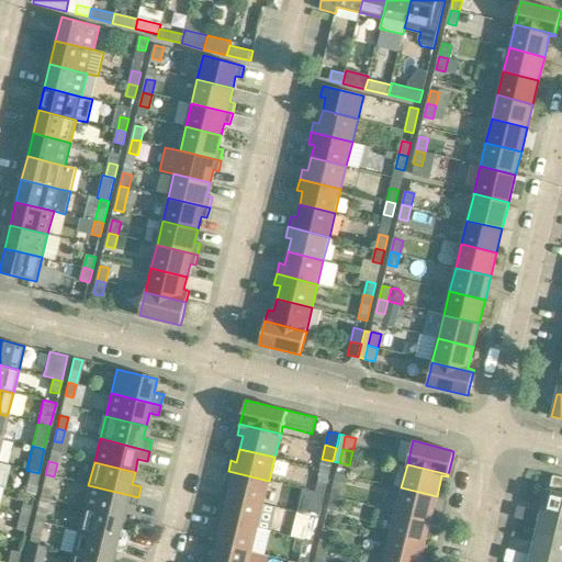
[(35,486),(38,473),(30,471),(26,484),(35,486)]
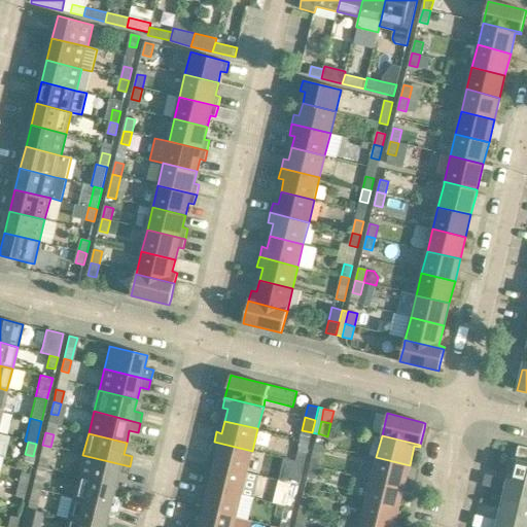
[(216,453),(214,465),(246,472),(252,451),(214,442),(211,452),(216,453)]
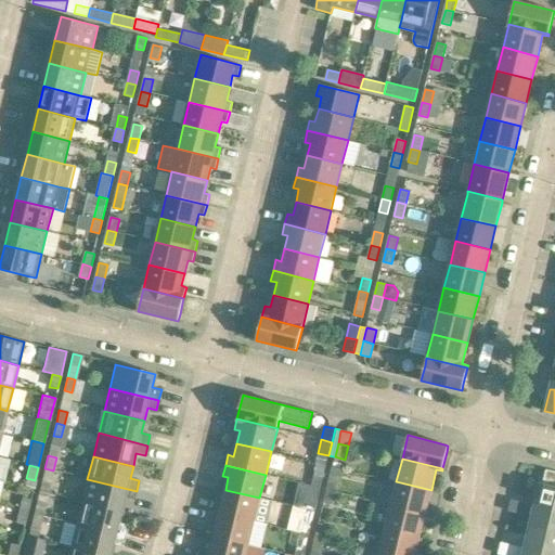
[(44,468),(41,481),(50,483),(53,470),(44,468)]
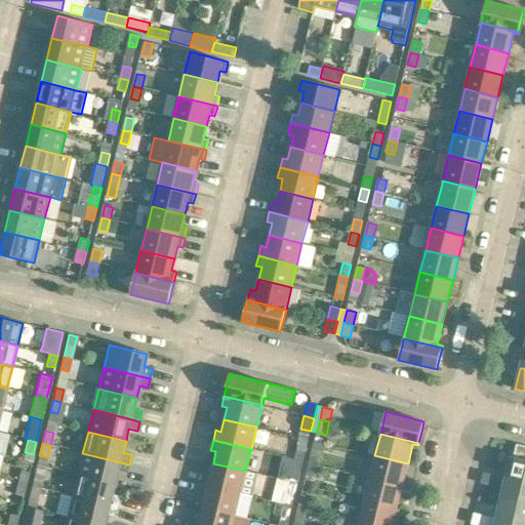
[(511,456),(506,477),(524,482),(524,445),(517,444),(513,457),(511,456)]
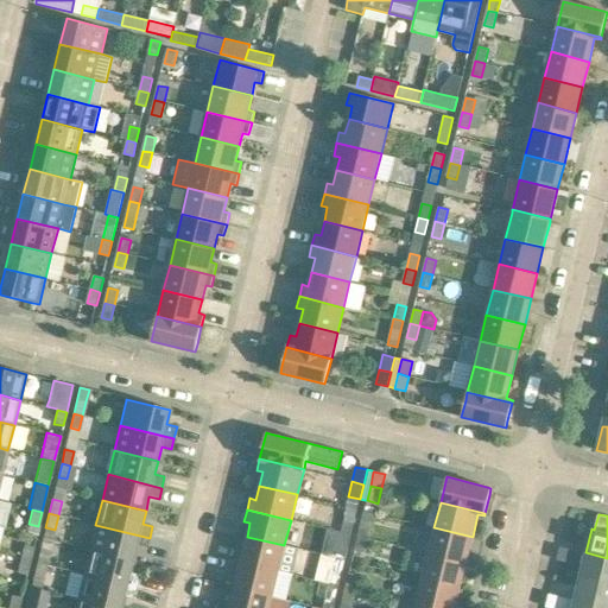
[(344,518),(341,532),(350,534),(354,520),(344,518)]
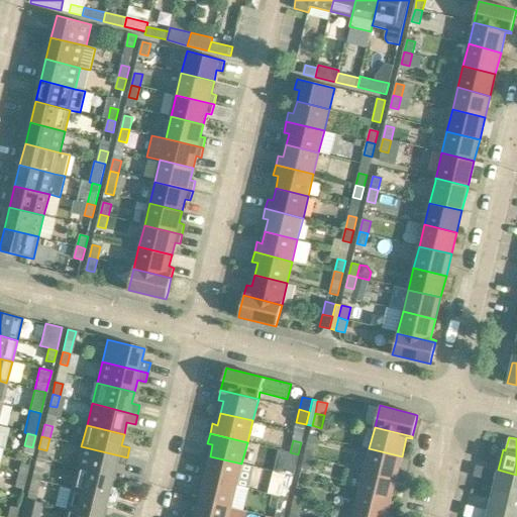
[(307,443),(304,455),(312,457),(315,445),(307,443)]
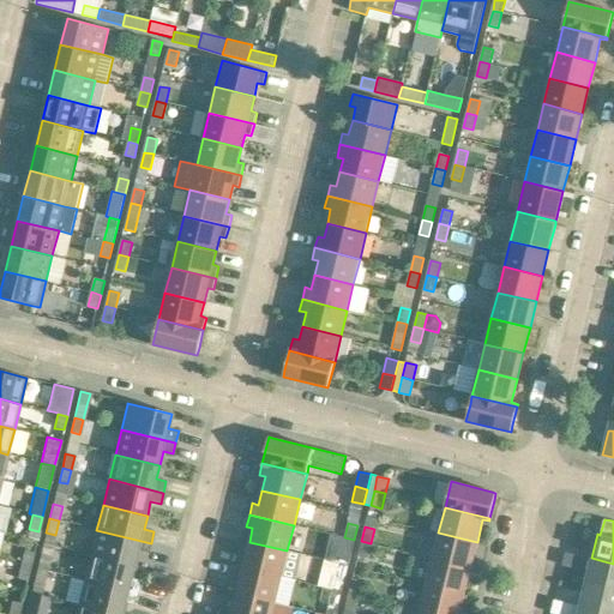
[(151,543),(96,530),(90,555),(134,566),(138,552),(149,554),(151,543)]
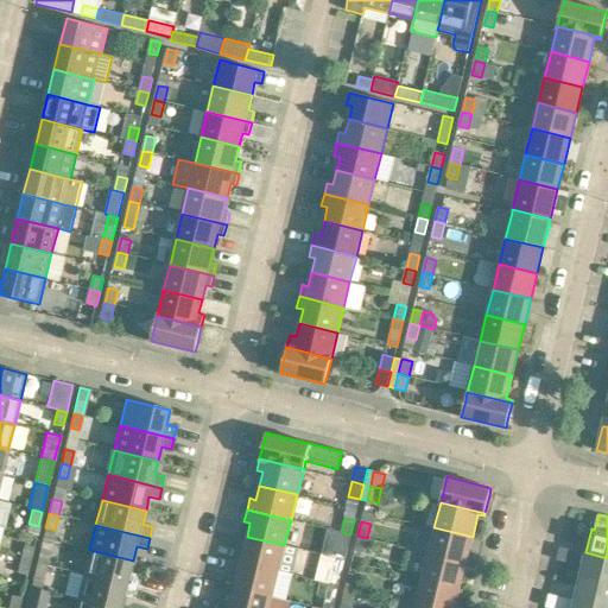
[(466,563),(473,537),(434,527),(428,553),(466,563)]
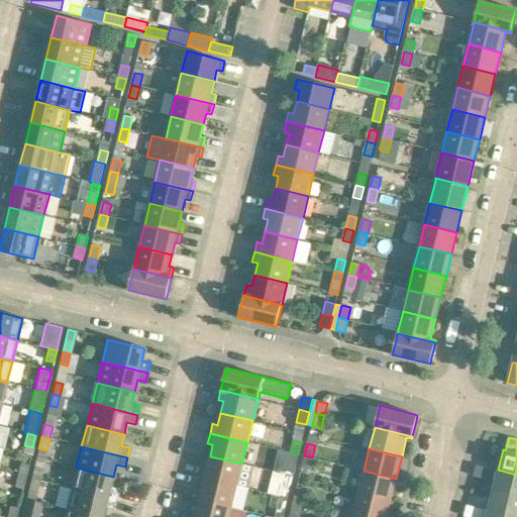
[(287,466),(285,475),(293,477),(298,454),(290,452),(287,466)]
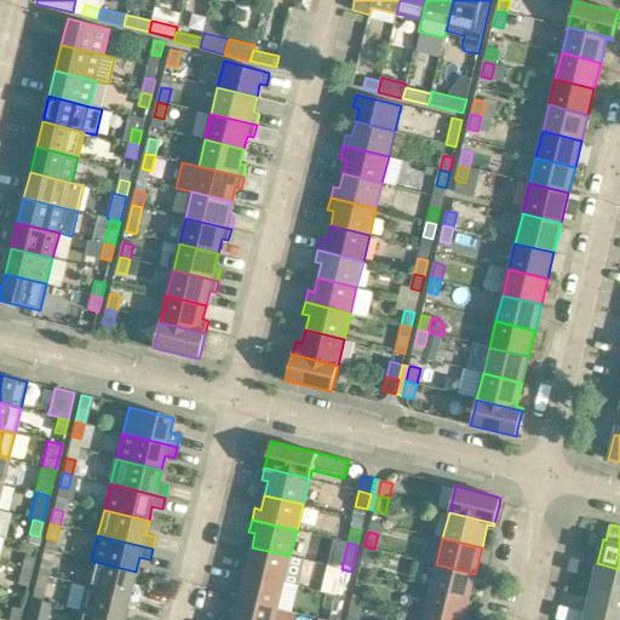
[(371,564),(374,549),(365,546),(361,562),(371,564)]
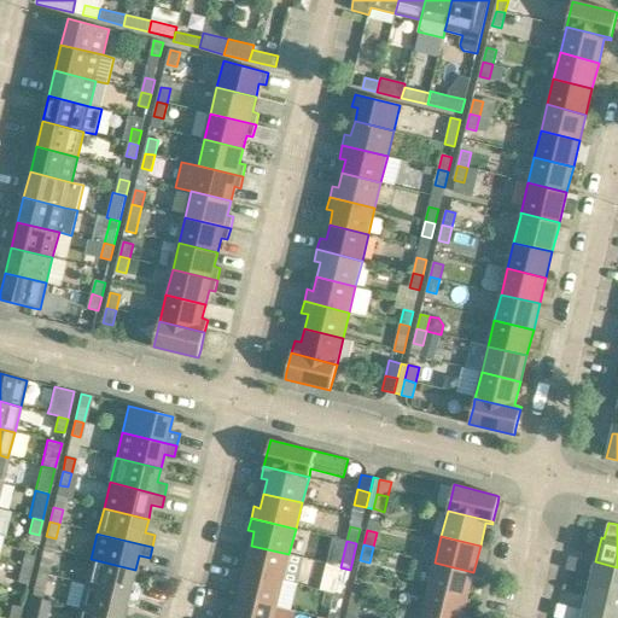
[(242,558),(238,570),(283,581),(289,554),(251,546),(248,559),(242,558)]
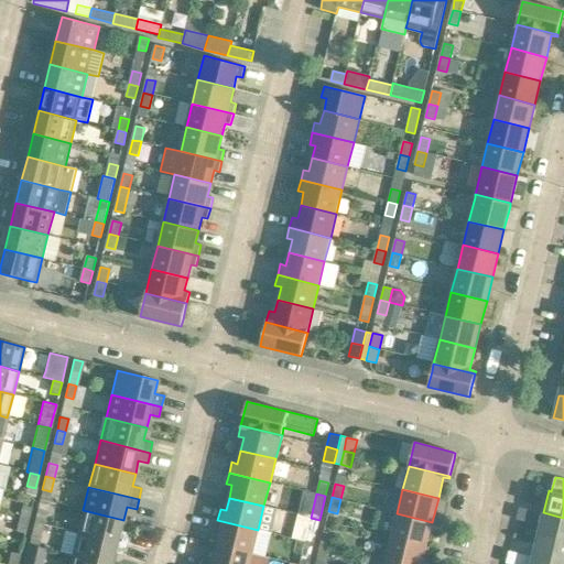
[(22,506),(19,518),(28,520),(31,508),(22,506)]
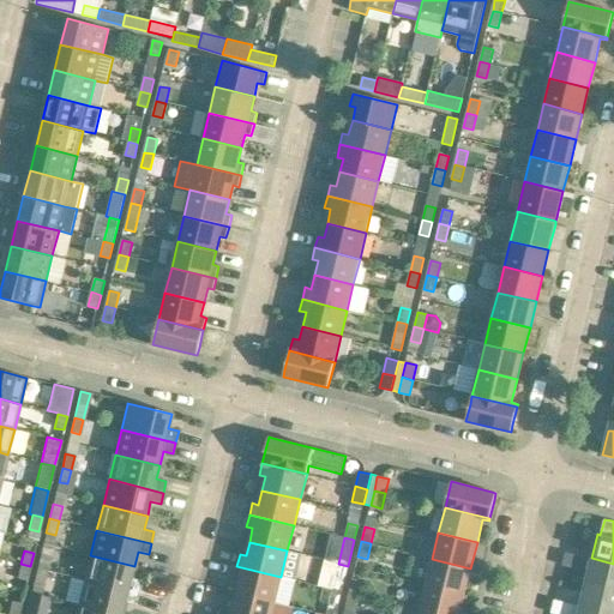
[(37,569),(47,571),(50,557),(41,554),(37,569)]
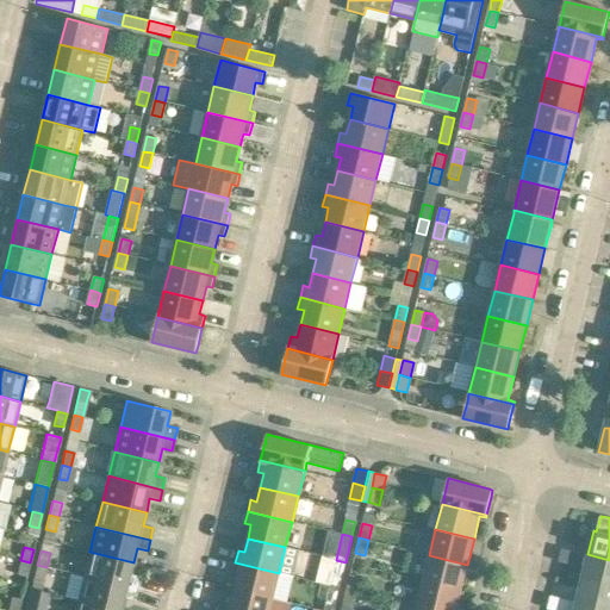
[(134,562),(89,552),(83,576),(138,590),(141,578),(131,576),(134,562)]
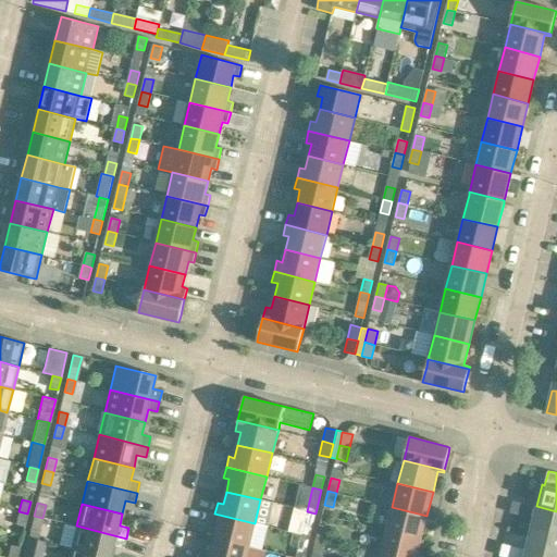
[(556,511),(536,506),(531,528),(556,534),(556,511)]
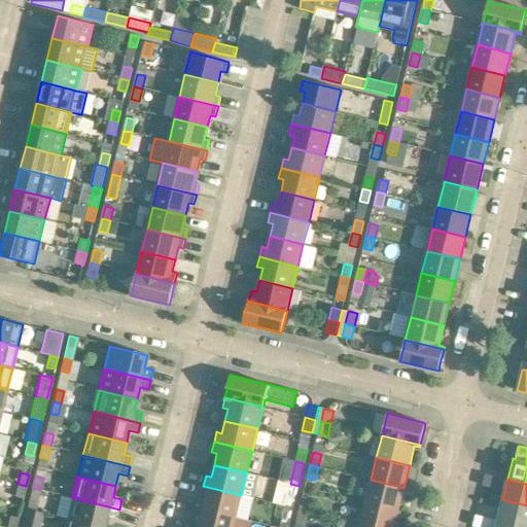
[(398,510),(403,488),(371,480),(365,501),(398,510)]
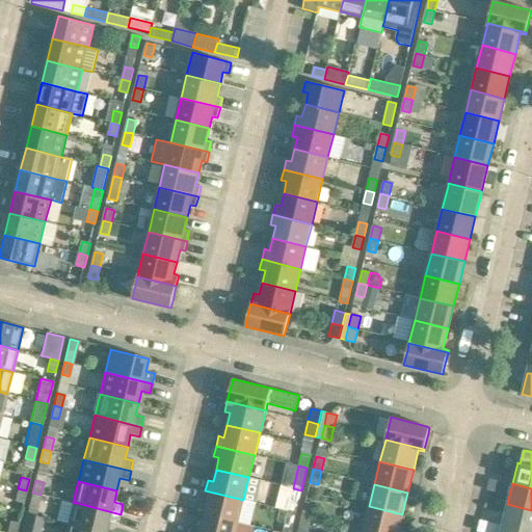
[(23,503),(26,490),(18,488),(15,501),(23,503)]
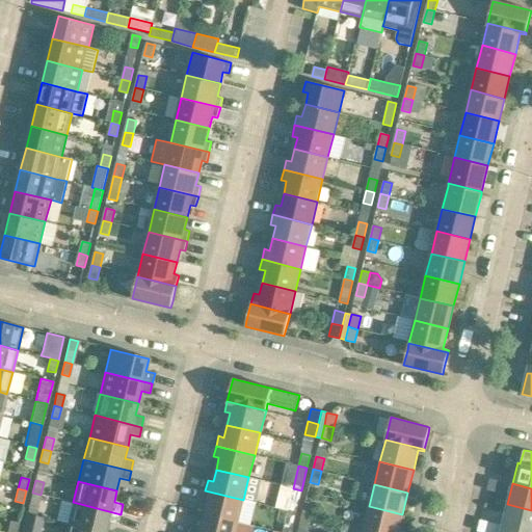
[(208,502),(205,514),(238,522),(243,500),(205,490),(203,501),(208,502)]
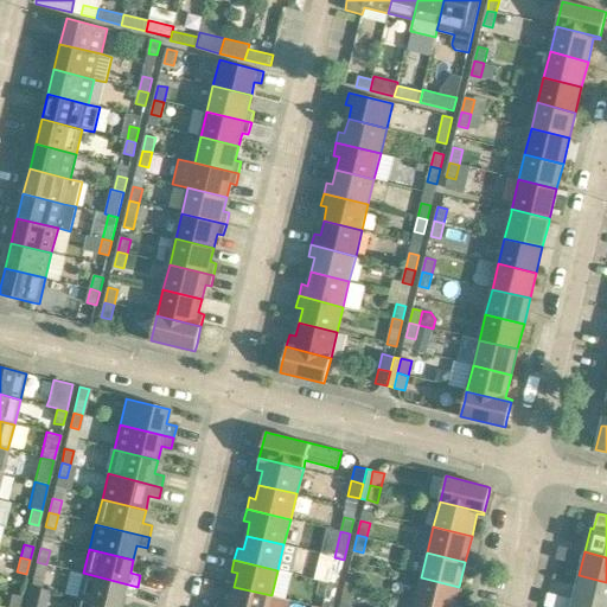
[(43,579),(46,564),(37,562),(33,576),(43,579)]
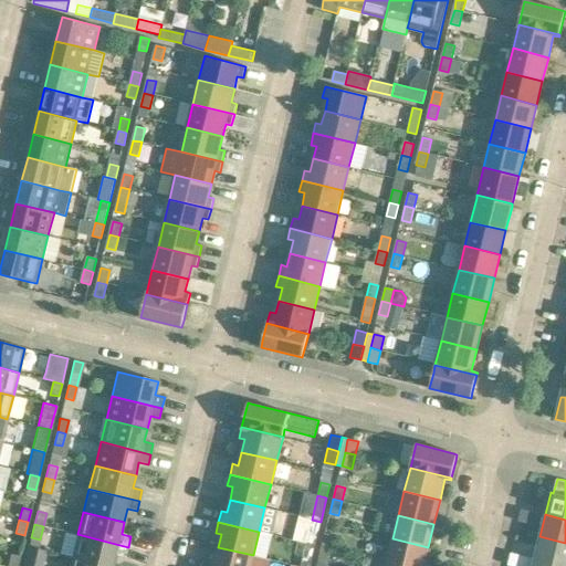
[(310,530),(306,543),(315,545),(318,532),(310,530)]
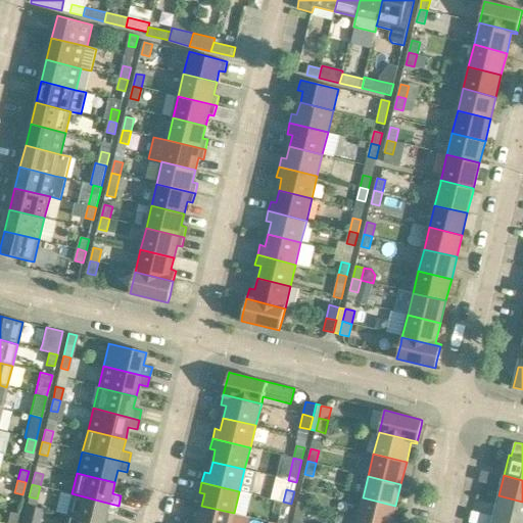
[(300,492),(296,507),(304,509),(308,494),(300,492)]
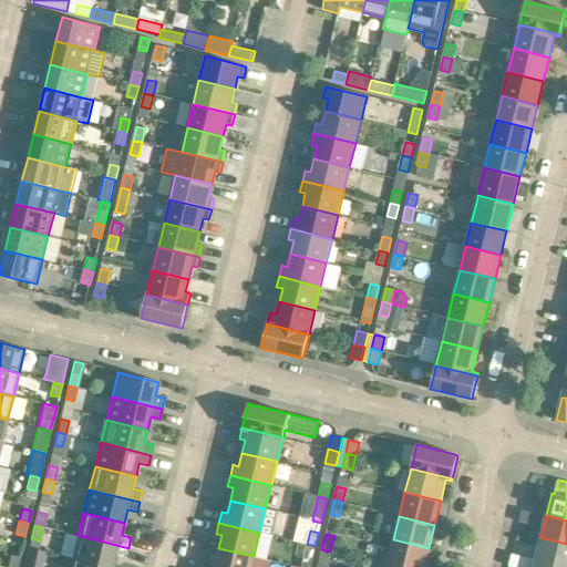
[(129,548),(78,535),(72,559),(105,566),(113,566),(116,556),(125,558),(129,548)]
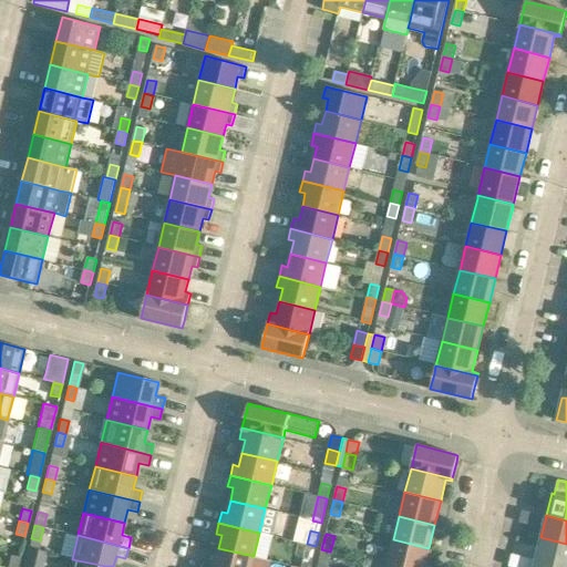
[(566,566),(566,544),(540,537),(535,559),(566,566)]
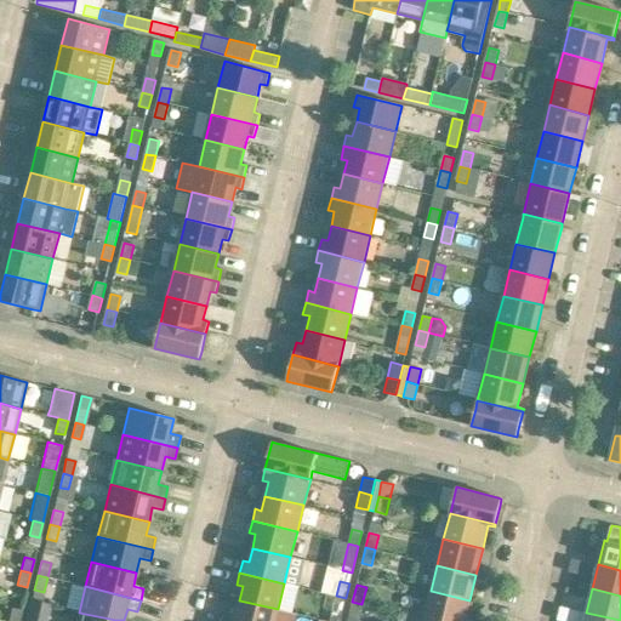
[(439,620),(463,620),(469,600),(431,591),(425,617),(439,620)]
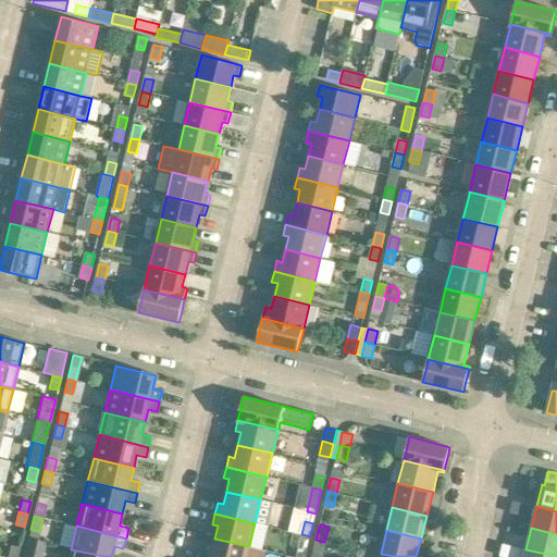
[(301,534),(298,548),(307,551),(310,536),(301,534)]
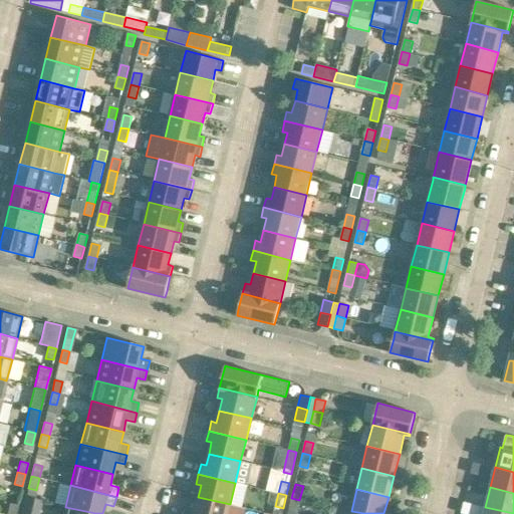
[(21,513),(37,513),(41,500),(26,497),(21,513)]
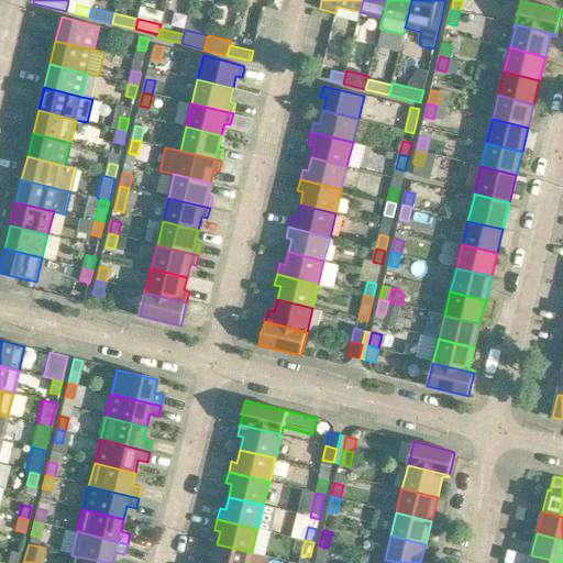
[(208,555),(206,562),(249,562),(252,552),(217,544),(213,556),(208,555)]
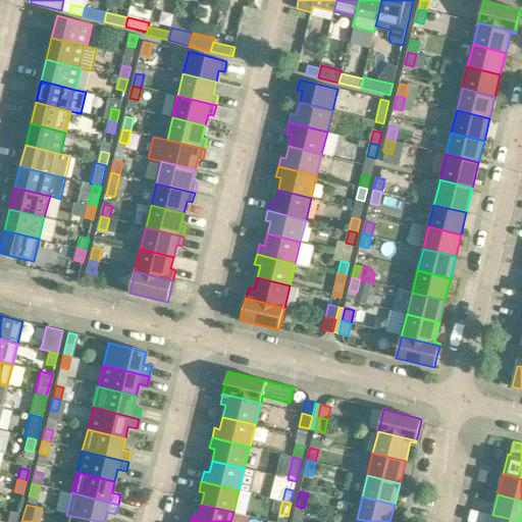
[(296,506),(293,519),(301,521),(304,508),(296,506)]
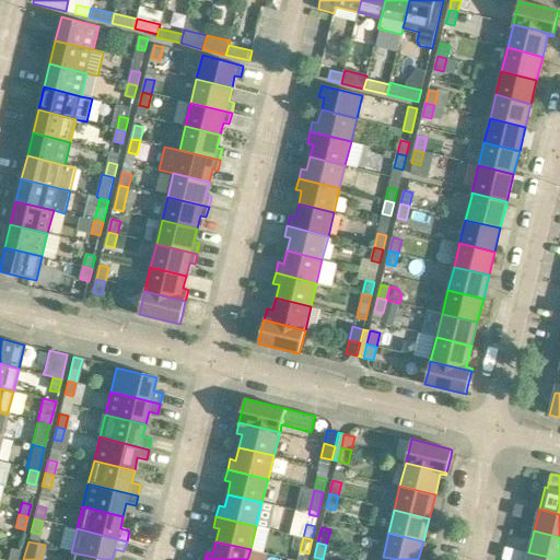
[(16,559),(19,551),(11,549),(8,559),(16,559)]
